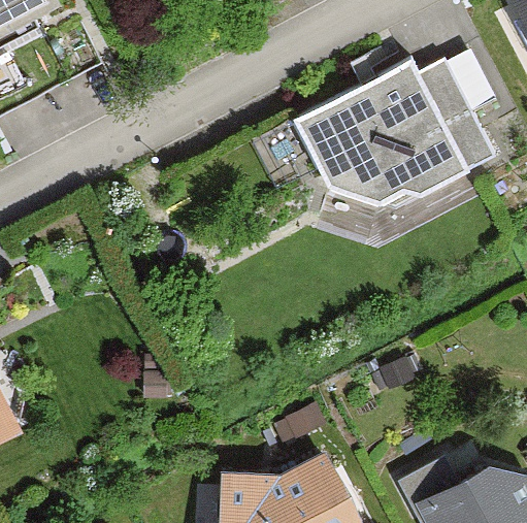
[(0,0),(0,38),(61,6),(57,0),(0,0)]
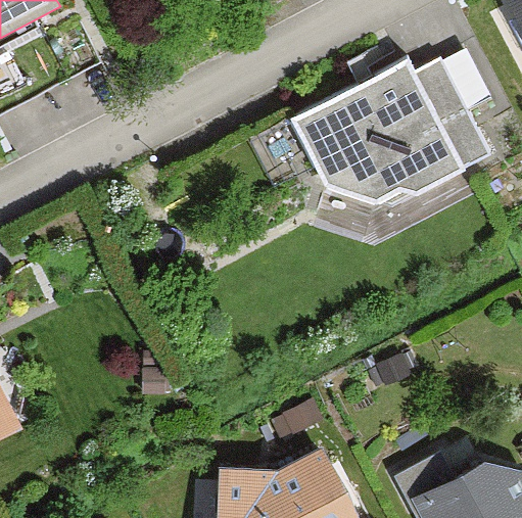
[(521,0),(508,0),(521,28),(521,0)]
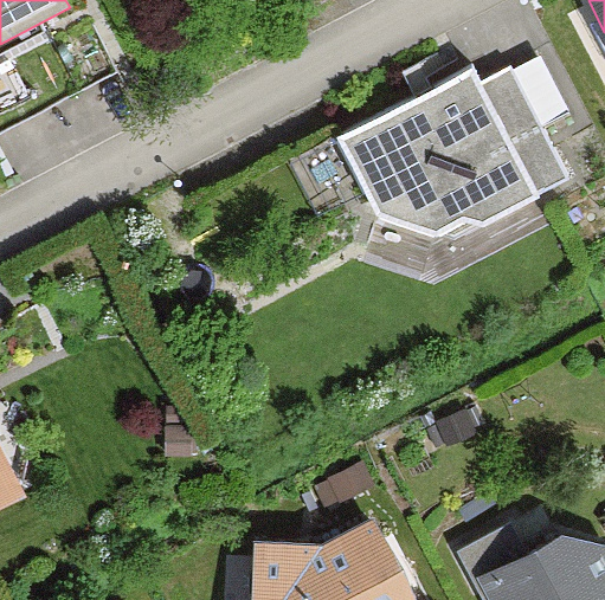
[(468,70),(341,137),(380,210),(433,228),(458,215),(480,226),(567,180),(509,72),(478,89),(468,70)]
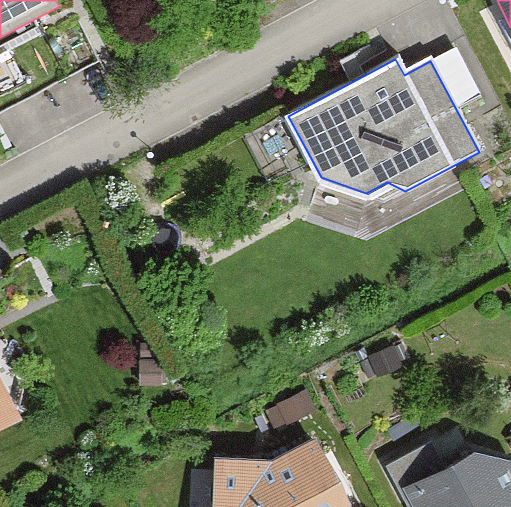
[(0,422),(16,415),(0,384),(0,422)]
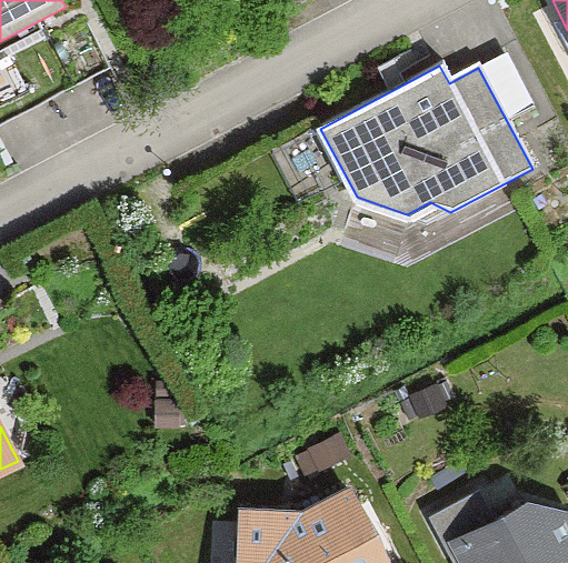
[(340,438),(308,454),(319,475),(351,458),(340,438)]
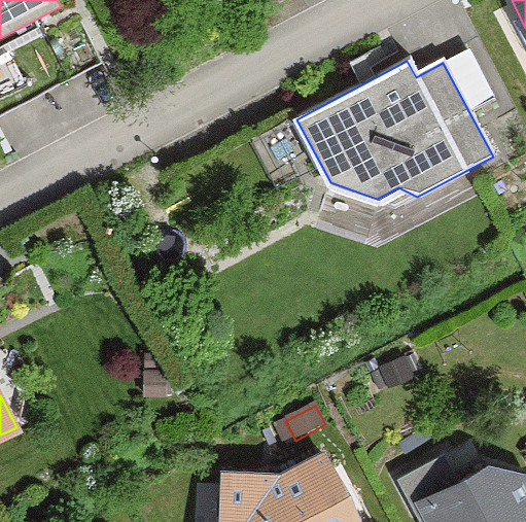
[(360,521),(324,451),(279,475),(222,473),(218,521),(360,521)]
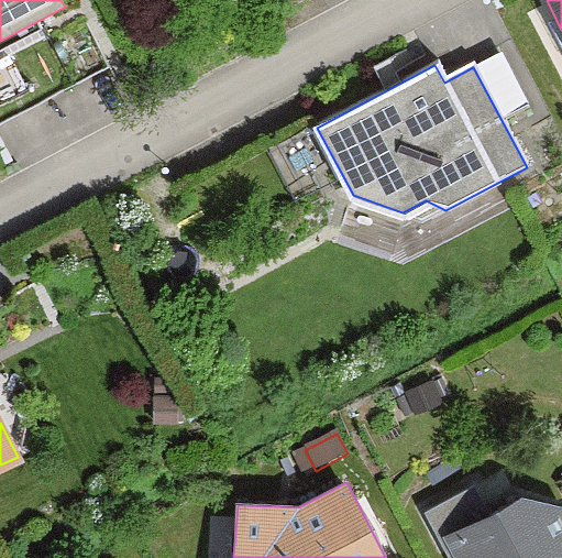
[(458,556),(459,557),(561,557),(561,506),(519,496),(487,512),(476,489),(422,515),(443,557),(455,557),(458,556)]
